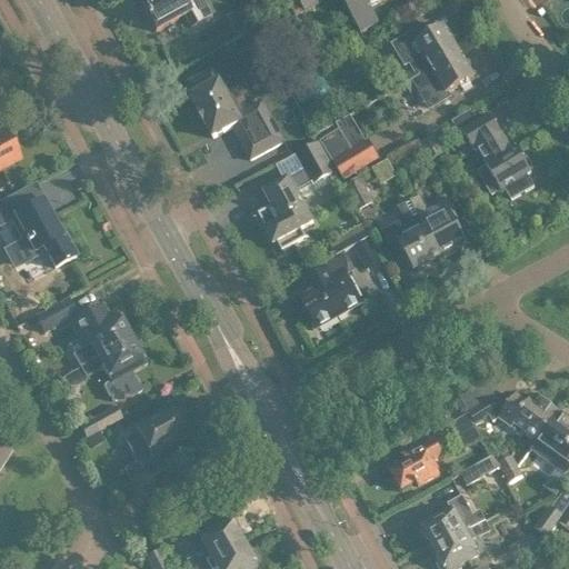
[(210,12),(202,0),(137,0),(153,29),(182,12),(189,25),(210,12)]
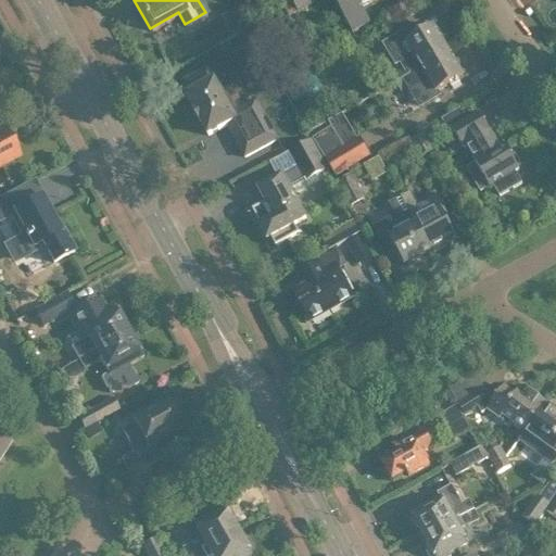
[(303,4),(310,0),(278,0),(286,12),(303,4)]
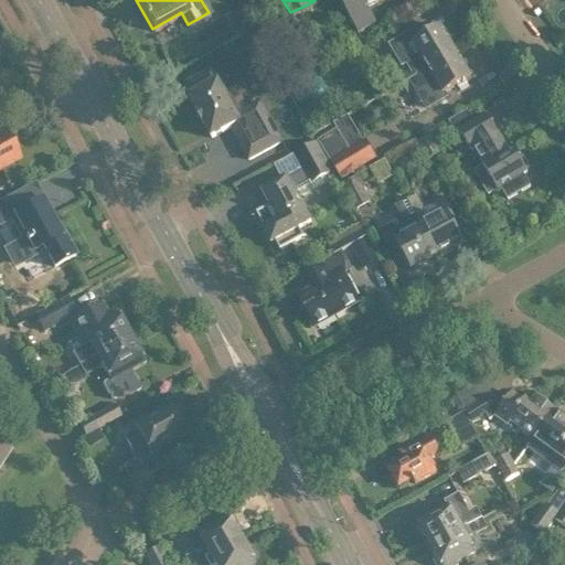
[(375,0),(336,0),(353,28),(369,20),(361,8),(368,4),(370,8),(377,4),(375,0)]
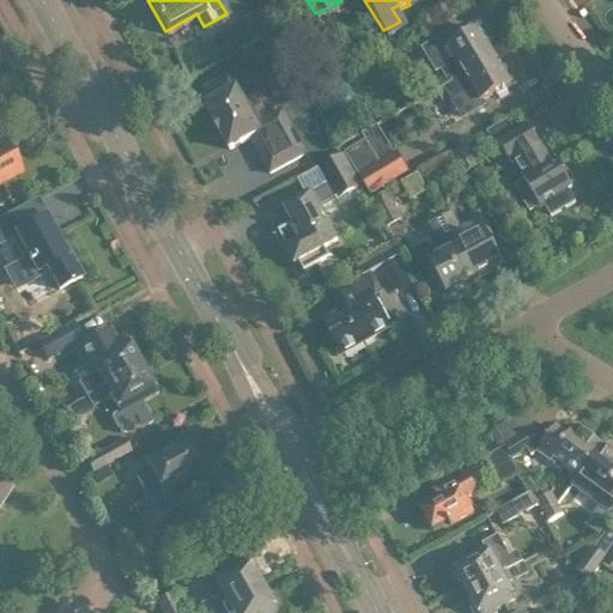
[(465,73),(493,55),(486,42),(490,41),(484,32),(481,34),(477,26),(462,36),(456,25),(420,47),(435,71),(439,67),(443,72),(430,80),(435,89),(465,73)]
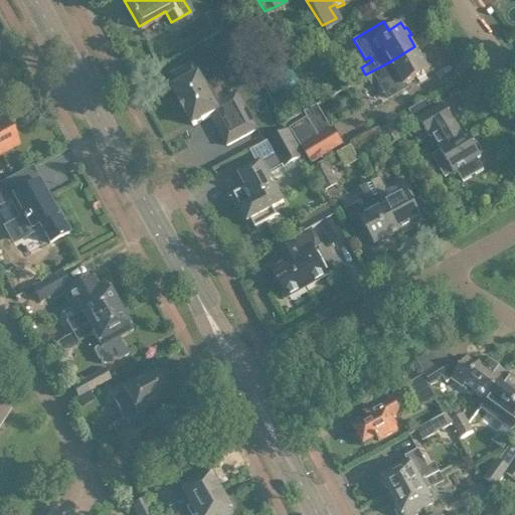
[(390,61),(365,74),(369,81),(376,77),(388,98),(405,88),(404,84),(416,77),(418,79),(425,75),(424,72),(428,69),(414,46),(390,61)]
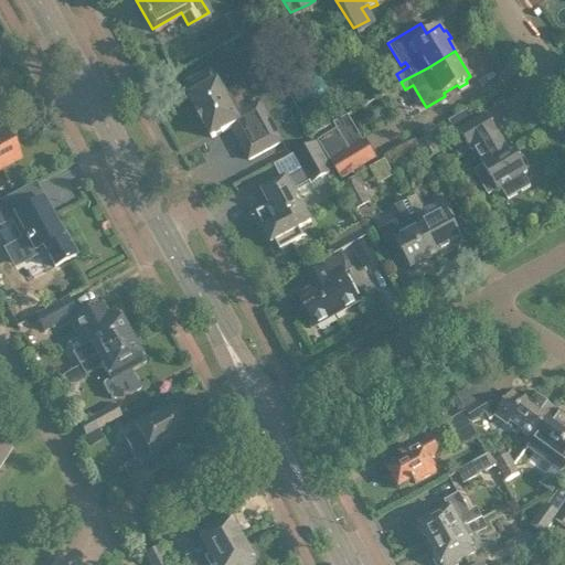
[(211,67),(187,81),(192,92),(188,94),(211,136),(230,125),(248,157),(281,139),(263,105),(256,108),(234,68),(227,57),(211,67)]
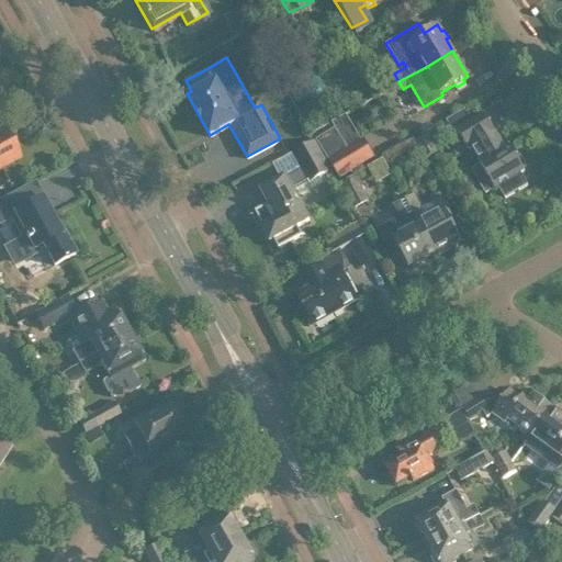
[(295,100),(323,86),(313,68),(285,82),(295,100)]
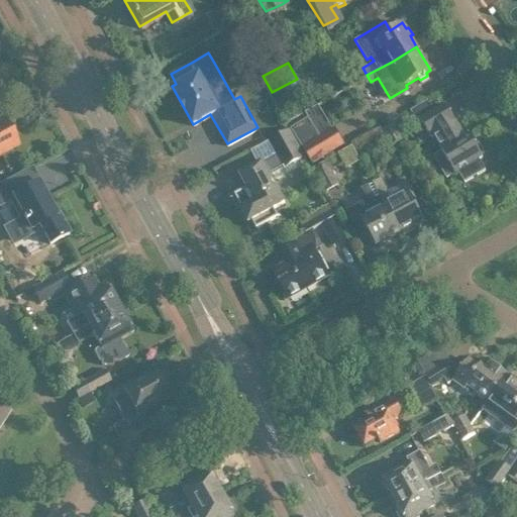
[(430,133),(432,132),(454,171),(457,169),(463,179),(485,167),(479,157),(482,154),(480,151),(483,149),(478,140),(475,142),(469,132),(460,136),(451,121),(455,119),(445,102),(431,109),(420,116),(430,133)]
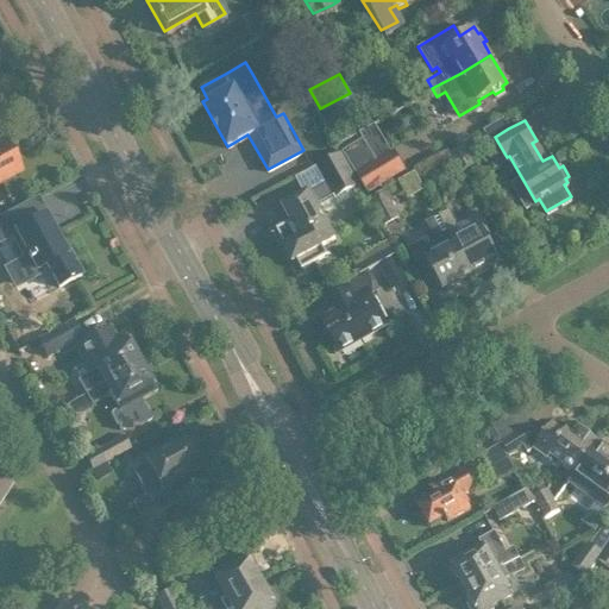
[(483,127),(478,130),(463,139),(469,152),(490,139),(483,127)]
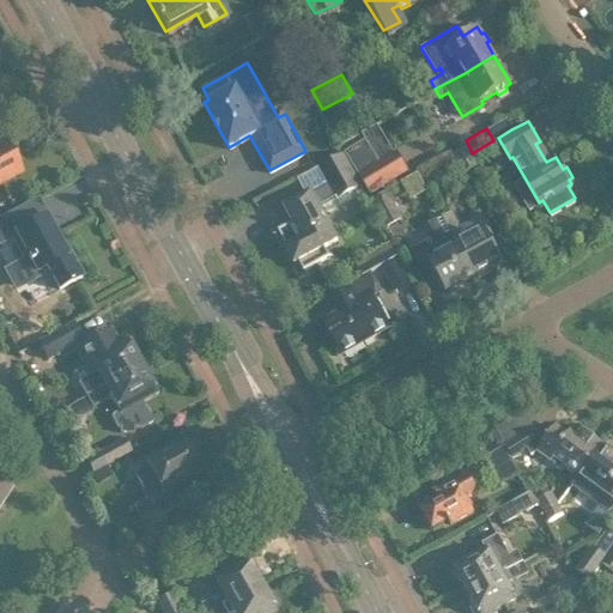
[(364,138),(343,151),(369,192),(405,169),(395,152),(378,163),(364,138)]
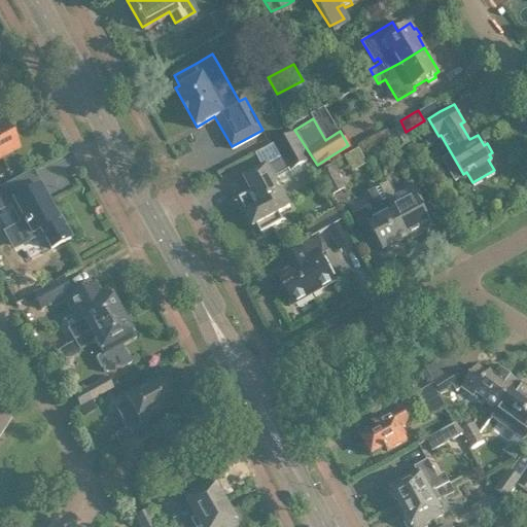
[(0,154),(18,146),(4,123),(0,125),(0,154)]
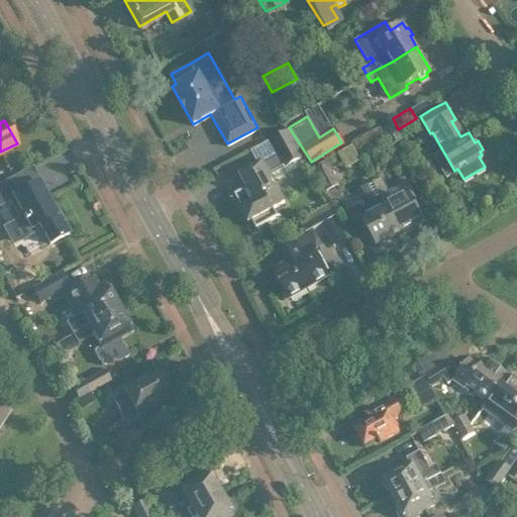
[(402,137),(393,122),(385,127),(393,142),(402,137)]
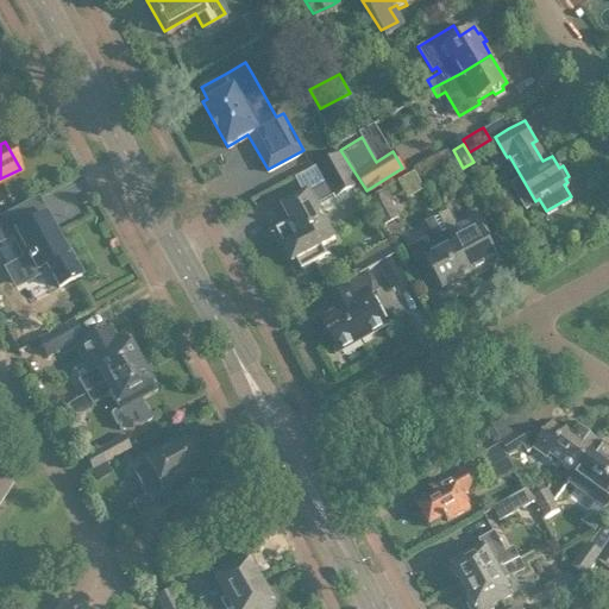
[(325,180),(334,195),(357,182),(339,149),(315,162),(325,180)]
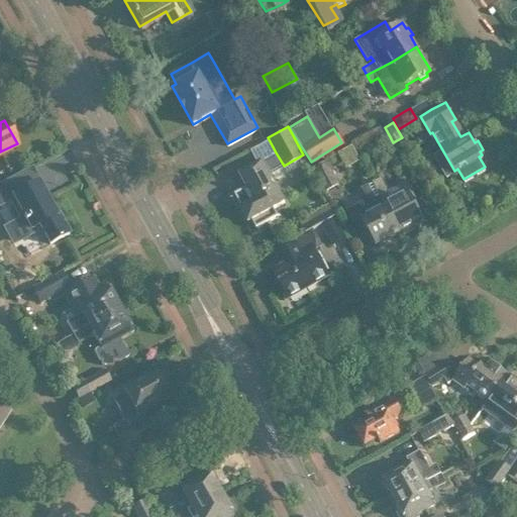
[(240,206),(248,220),(251,218),(255,226),(278,214),(273,206),(284,200),(269,174),(284,166),(276,152),(238,173),(246,186),(233,193),(240,205),(240,206)]
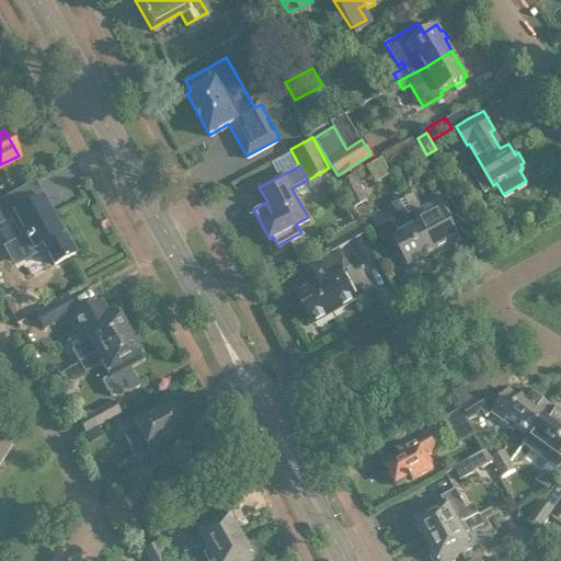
[(336,180),(350,205),(365,196),(352,171),(336,180)]
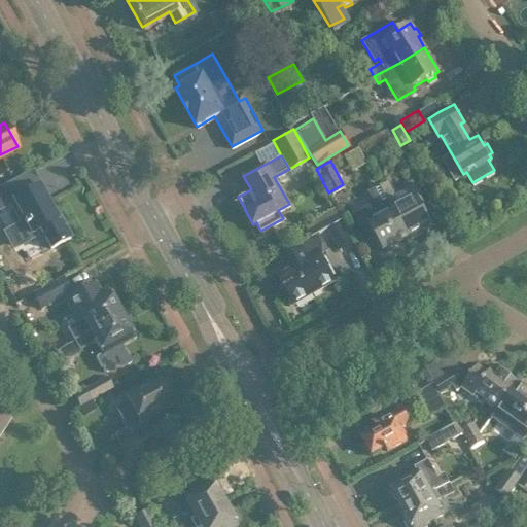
[(33,167),(0,184),(0,208),(10,203),(18,199),(28,218),(21,222),(7,230),(16,245),(44,231),(54,247),(73,237),(61,214),(60,215),(33,167)]
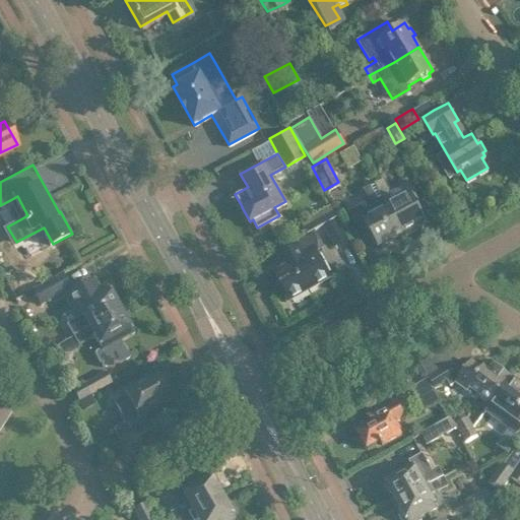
[(374,180),(401,231),(404,229),(405,231),(415,225),(414,223),(426,217),(405,180),(389,189),(382,176),(374,180)]
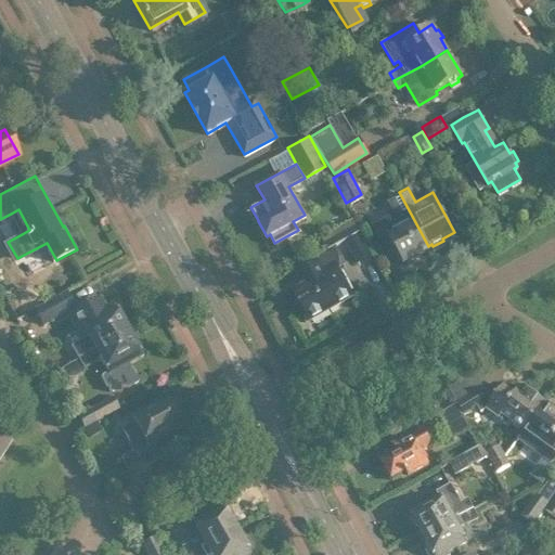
[(402,260),(428,246),(399,192),(387,198),(394,210),(372,222),(386,247),(394,243),(395,247),(394,248),(398,256),(400,255),(402,260)]
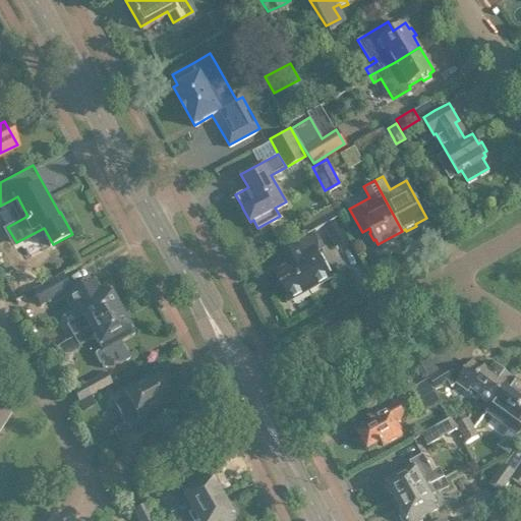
[(316,210),(300,219),(308,232),(338,216),(330,203),(316,210)]
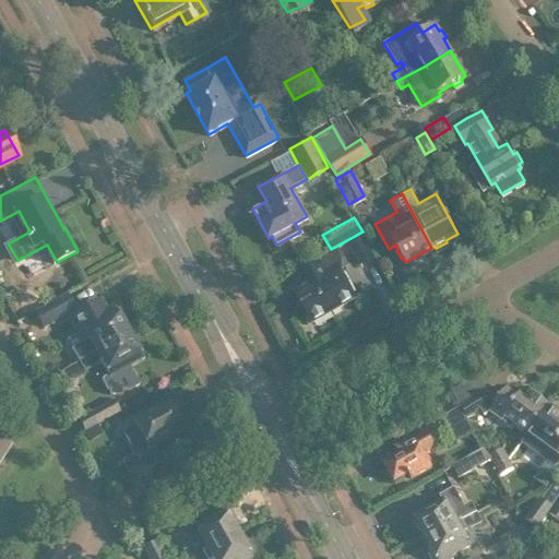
[(376,257),(365,237),(352,245),(363,264),(376,257)]
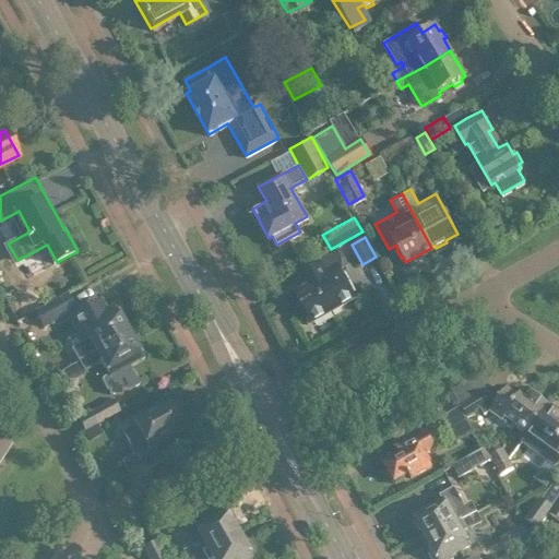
[(295,293),(311,322),(356,297),(337,265),(323,273),(314,258),(296,269),(306,286),(295,293)]
